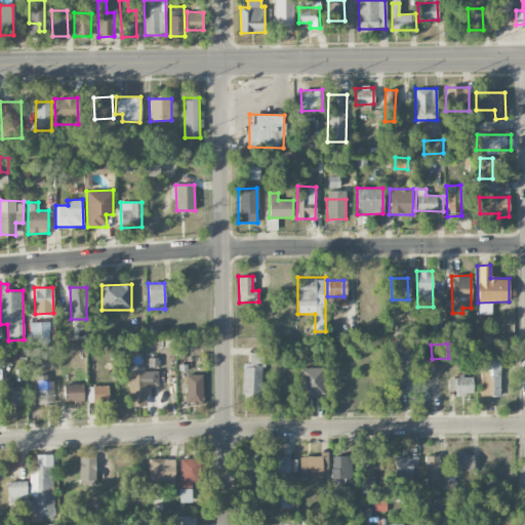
[(242,394),(263,394),(264,355),(250,355),(250,363),(243,363),(242,394)]
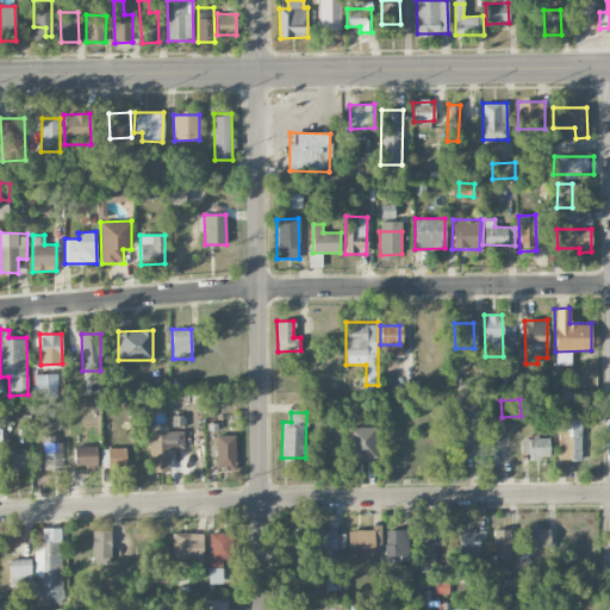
[(558,460),(580,460),(582,412),(559,412),(558,460)]
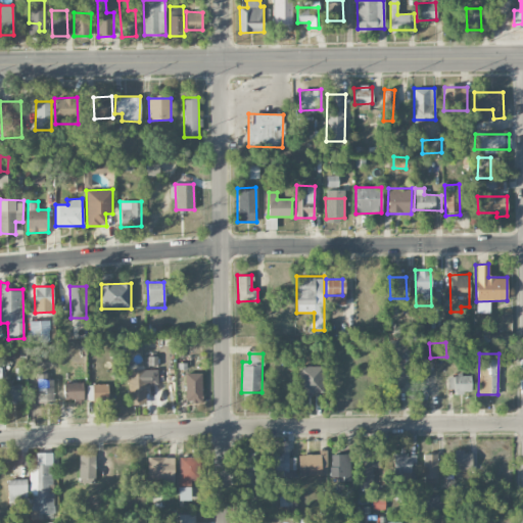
[(158,357),(148,355),(147,373),(157,373),(158,357)]
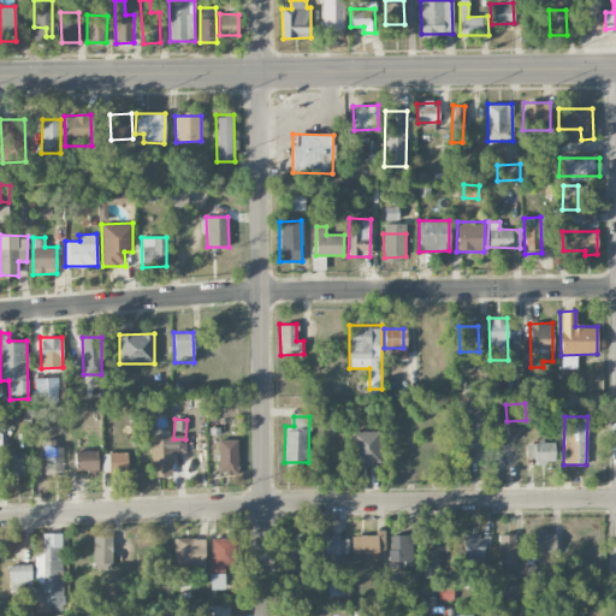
[(150,475),(172,475),(172,434),(150,434),(150,475)]
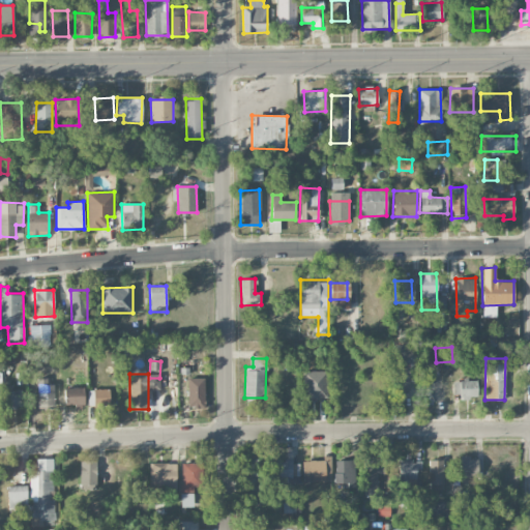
[(410,375),(392,375),(393,390),(410,390),(410,375)]
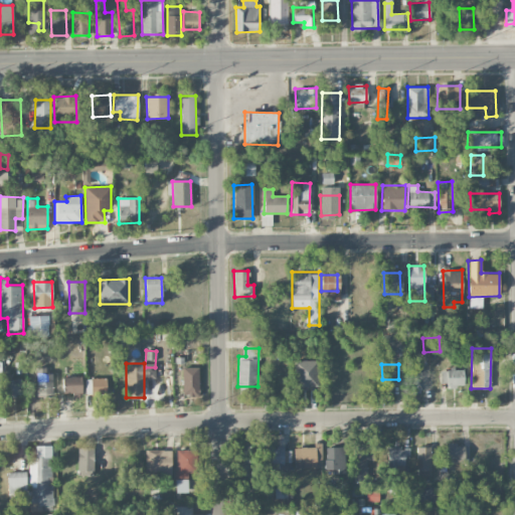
[(37,395),(53,395),(52,374),(46,374),(45,367),(36,367),(37,395)]
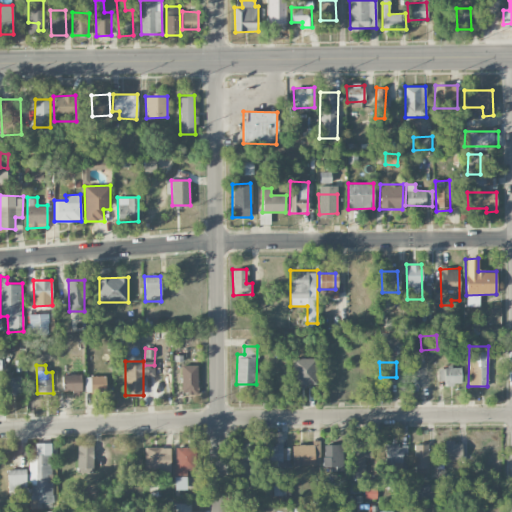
[(182,394),(198,393),(197,365),(181,365),(182,394)]
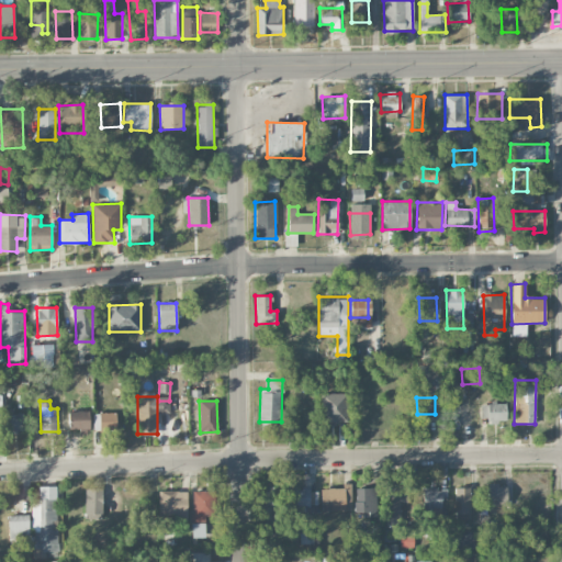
[(481,418),(487,418),(487,423),(506,423),(506,403),(481,403),(481,418)]
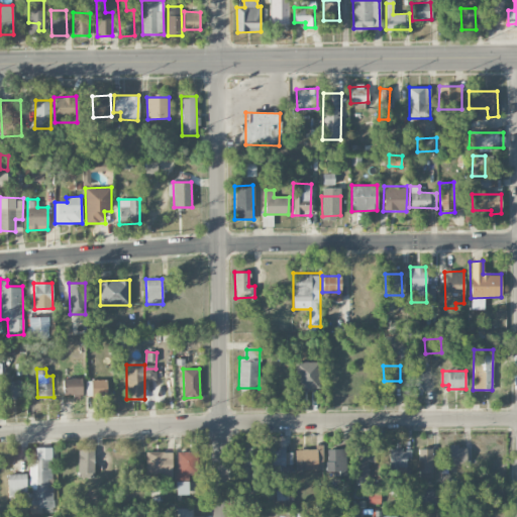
[(82,378),(63,379),(63,395),(82,395),(82,378)]
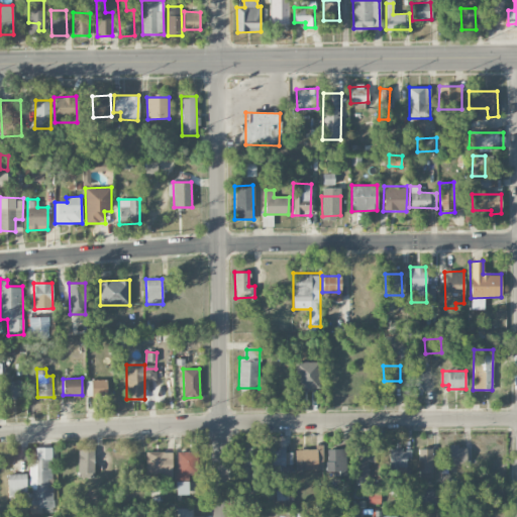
[(22,398),(21,379),(6,380),(6,399),(22,398)]
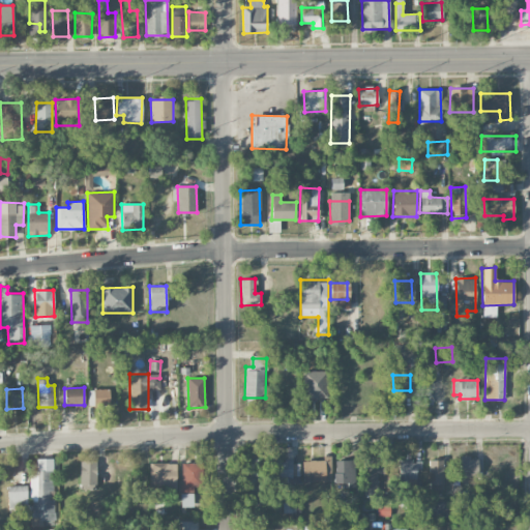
[(88,389),(88,405),(110,406),(111,389),(88,389)]
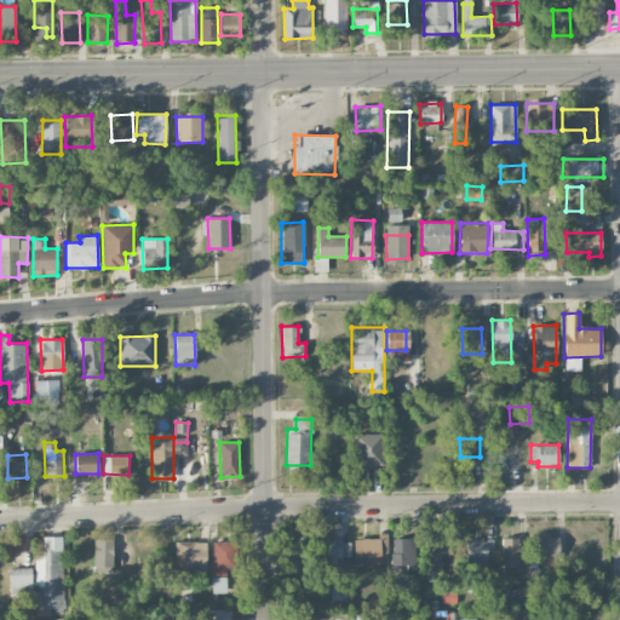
[(558,557),(558,535),(538,535),(538,557),(558,557)]
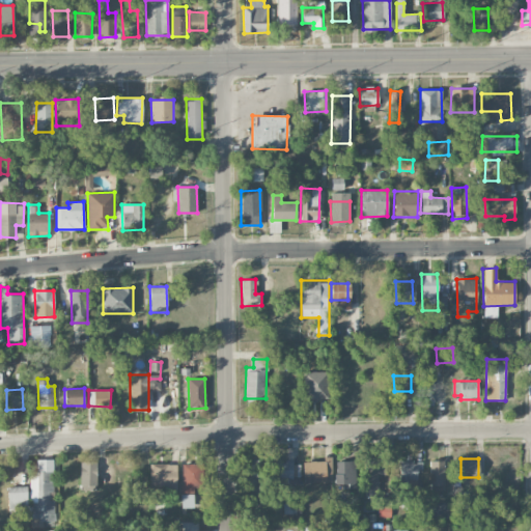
[(30,472),(31,527),(55,526),(54,459),(36,459),(36,472),(30,472)]
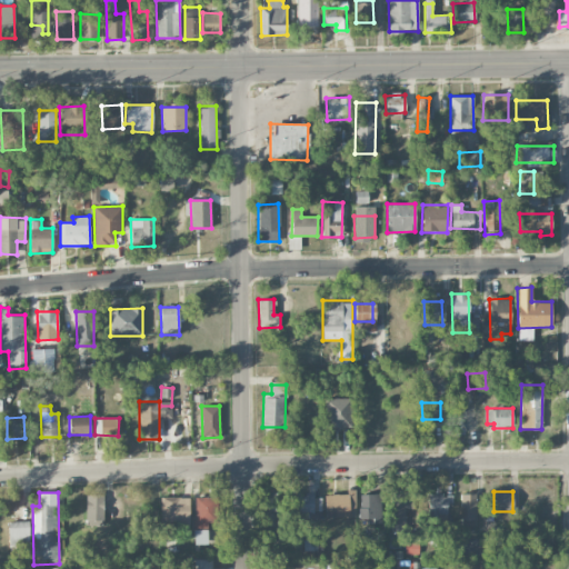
[(356,492),(325,493),(325,517),(356,517),(356,492)]
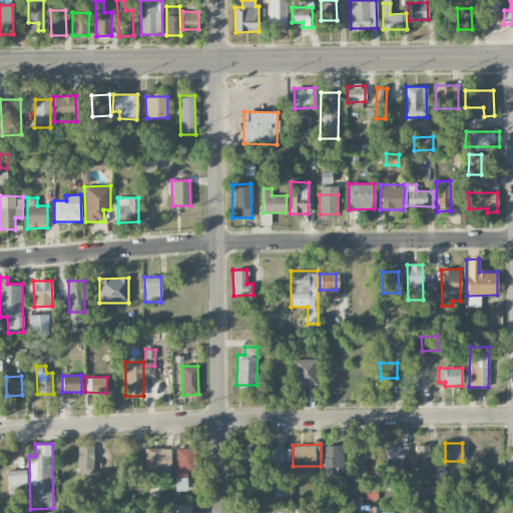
[(344,445),(324,445),(324,470),(343,470),(344,445)]
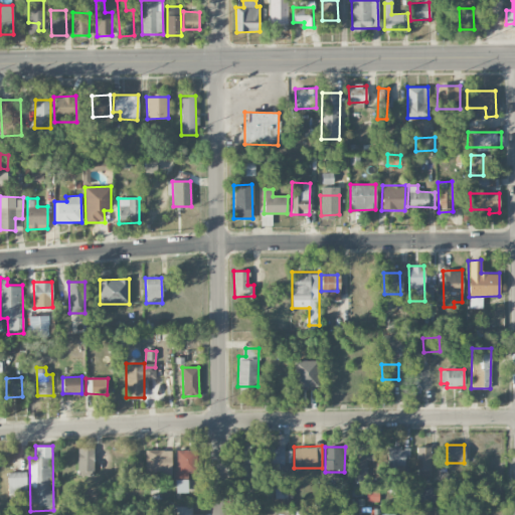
[(404,469),(404,448),(388,447),(387,468),(404,469)]
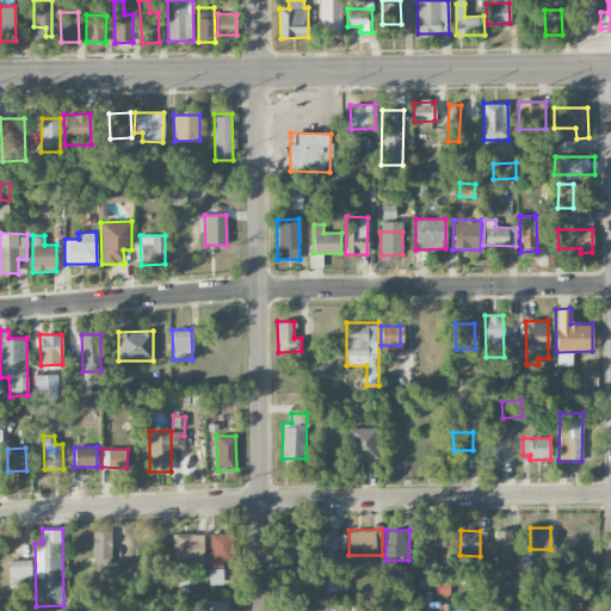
[(494,530),(495,565),(511,563),(511,530),(494,530)]
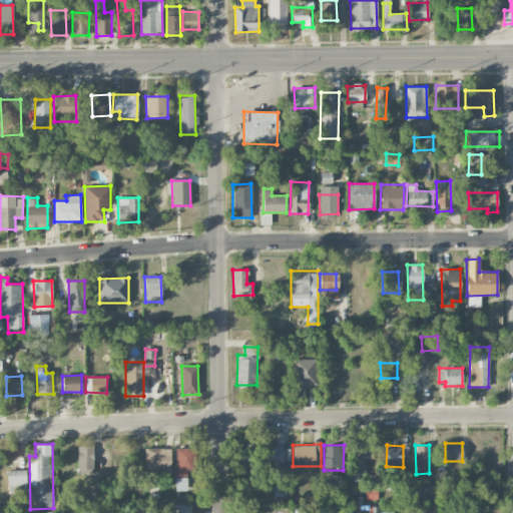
[(93,446),(78,446),(77,474),(92,474),(93,446)]
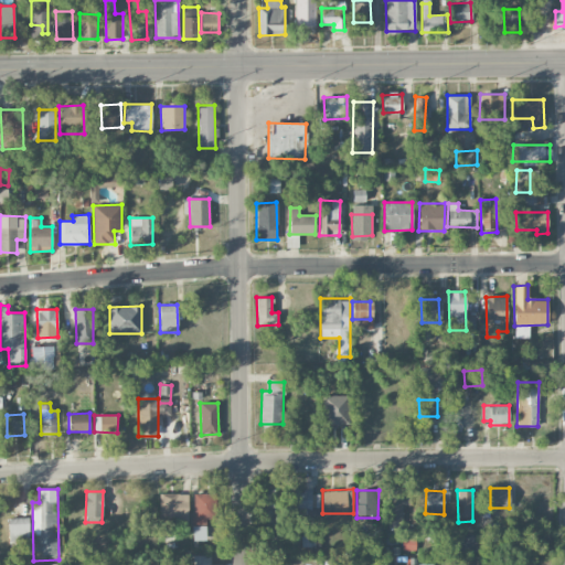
[(159,493),(159,522),(189,521),(188,493),(159,493)]
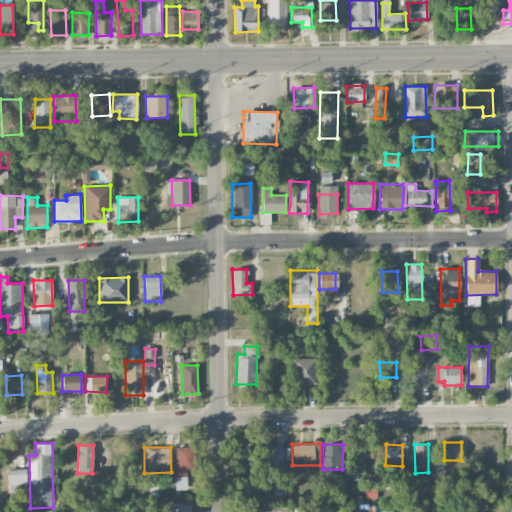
[(174,447),(175,490),(186,490),(186,474),(196,474),(195,447),(174,447)]
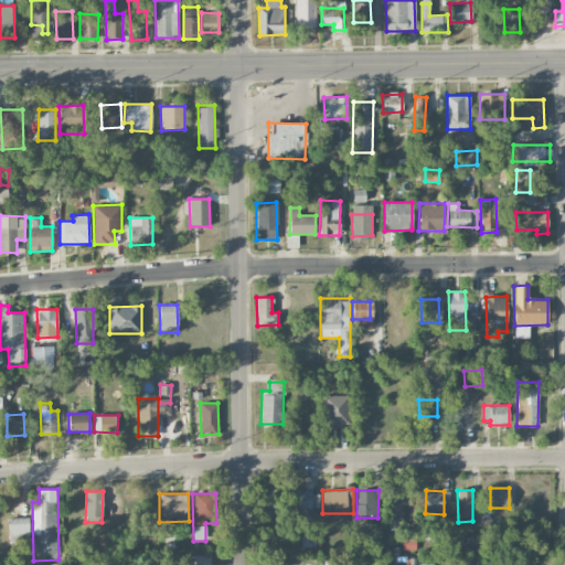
[(405,497),(386,498),(387,529),(406,529),(405,497)]
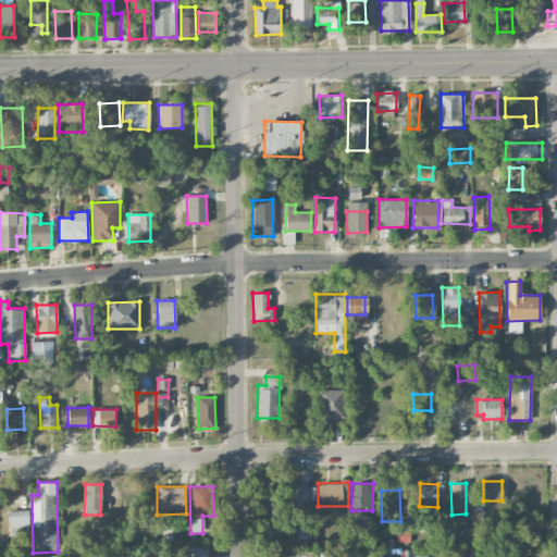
[(28,533),(28,510),(8,511),(9,534),(28,533)]
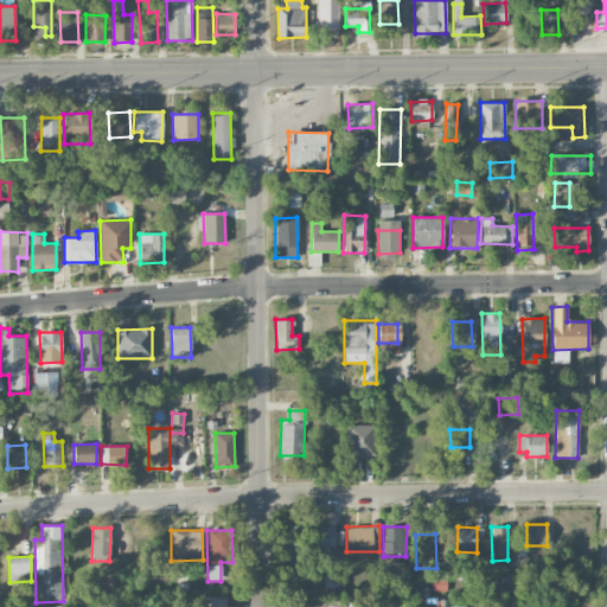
[(491,594),(511,593),(511,574),(490,575),(491,594)]
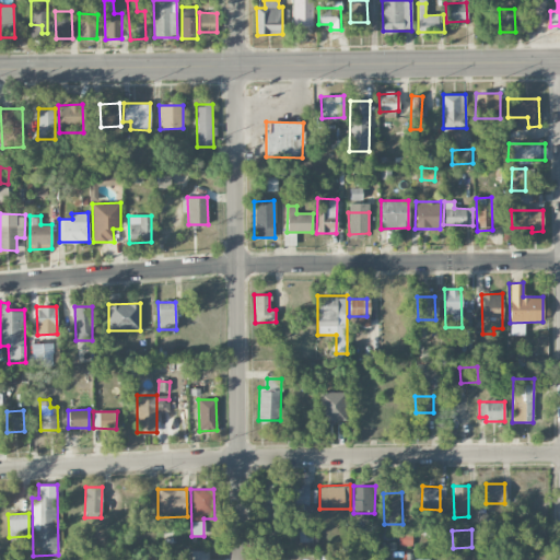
[(190,559),(219,559),(209,559),(209,550),(190,551),(190,559)]
